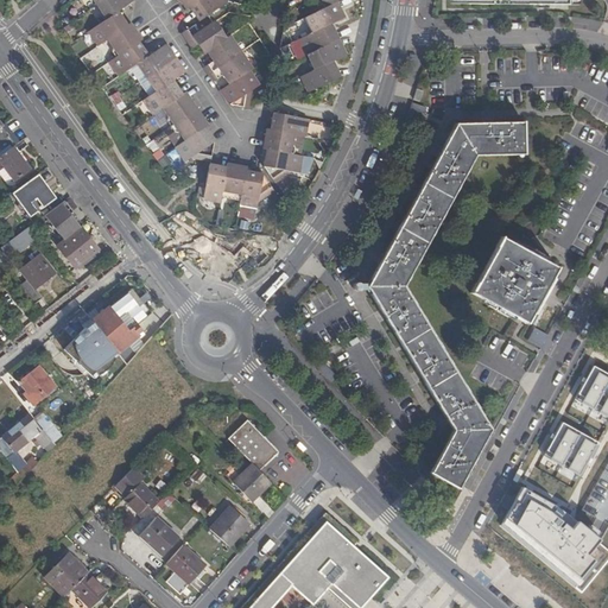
[(105,0),(96,6),(106,19),(118,12),(134,0),(105,0)]
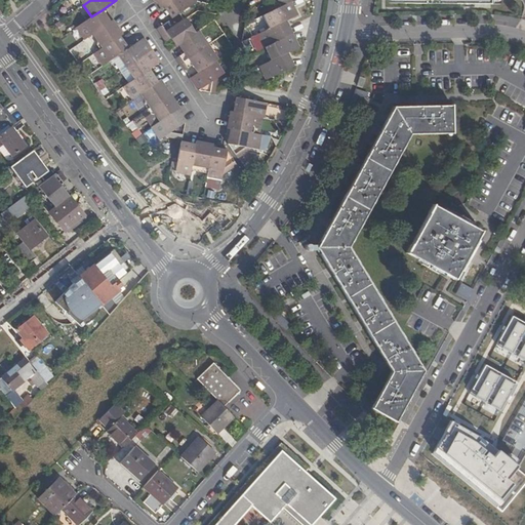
[(173,0),(155,0),(161,9),(164,6),(173,0)]
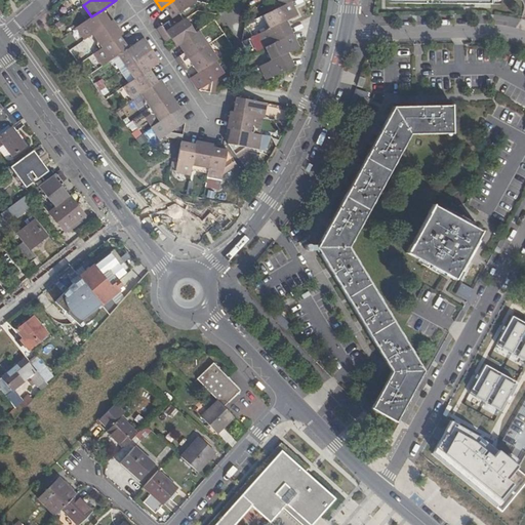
[(198,2),(196,0),(173,0),(164,6),(173,18),(198,2)]
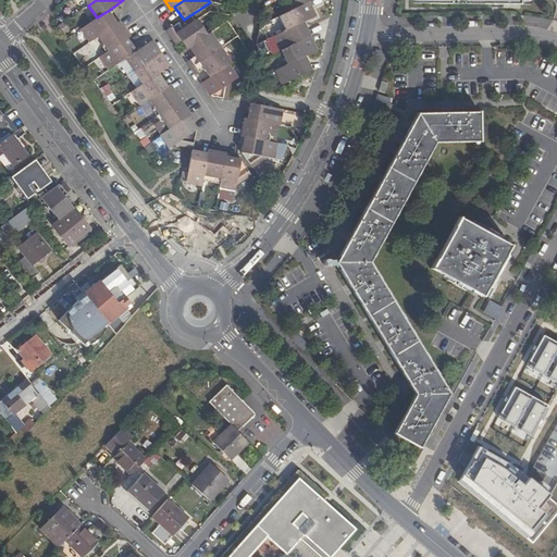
[(280,16),(286,31),(302,23),(316,16),(309,2),(299,7),(280,16)]
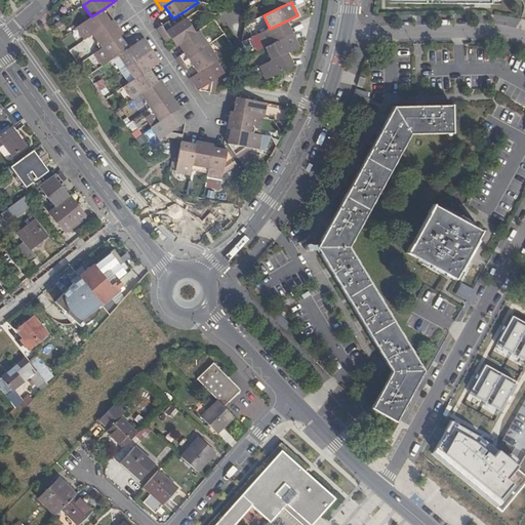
[(78,27),(86,39),(93,34),(111,23),(102,10),(91,16),(78,27)]
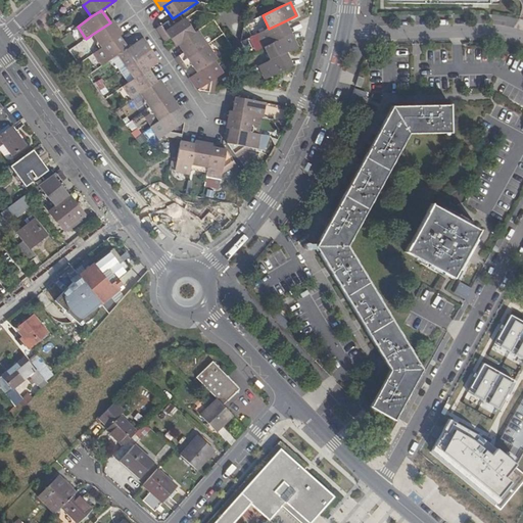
[(93,34),(102,47),(120,36),(122,34),(112,20),(110,22),(93,34)]
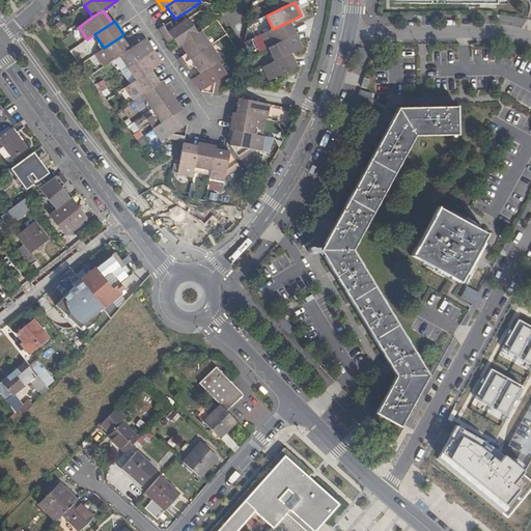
[(177,30),(174,26),(163,33),(169,43),(173,39),(178,47),(180,46),(199,32),(191,21),(177,30)]
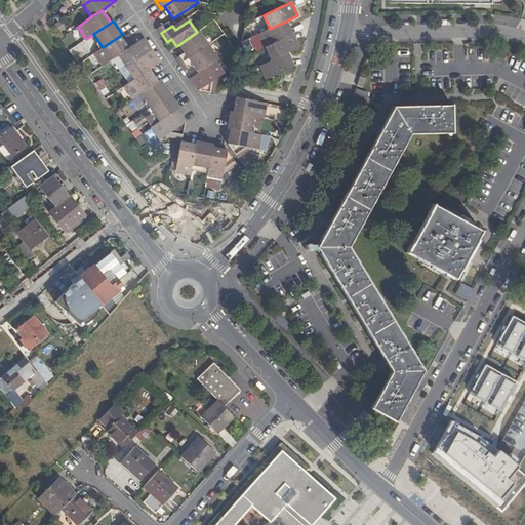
[(161,33),(172,26),(169,22),(158,29),(161,33)]
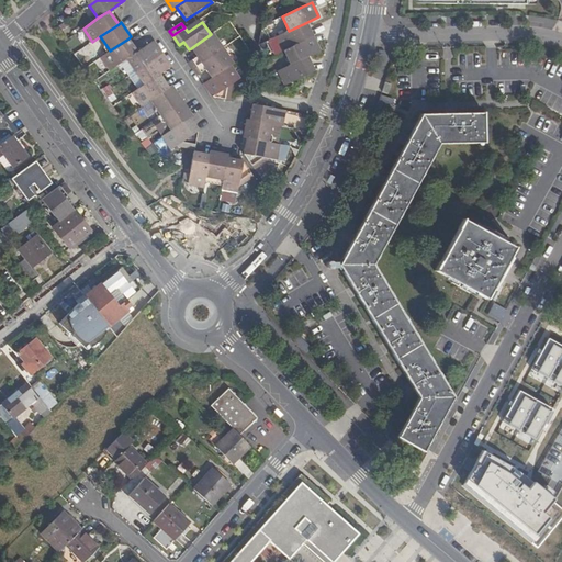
[(277,37),(283,51),(312,36),(305,23),(289,31),(277,37)]
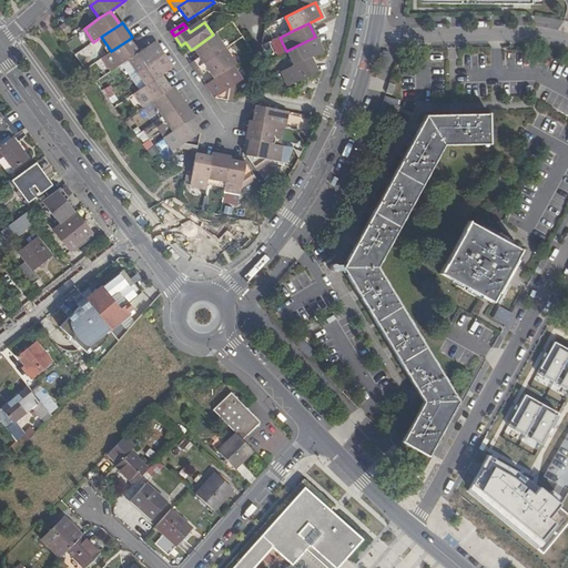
[(225,49),(215,33),(213,34),(193,49),(199,57),(192,62),(196,69),(225,49)]
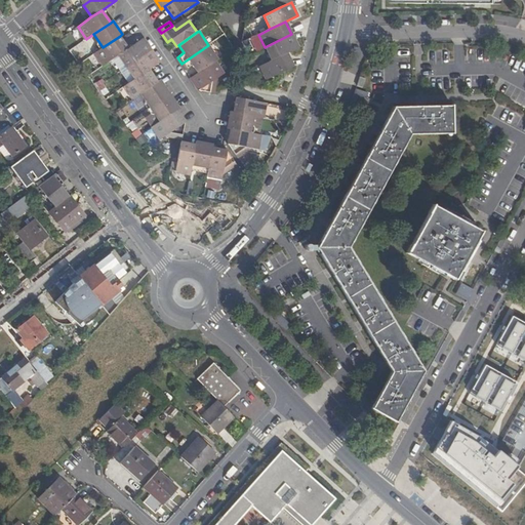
[(265,47),(272,61),(287,53),(298,47),(291,34),(265,47)]
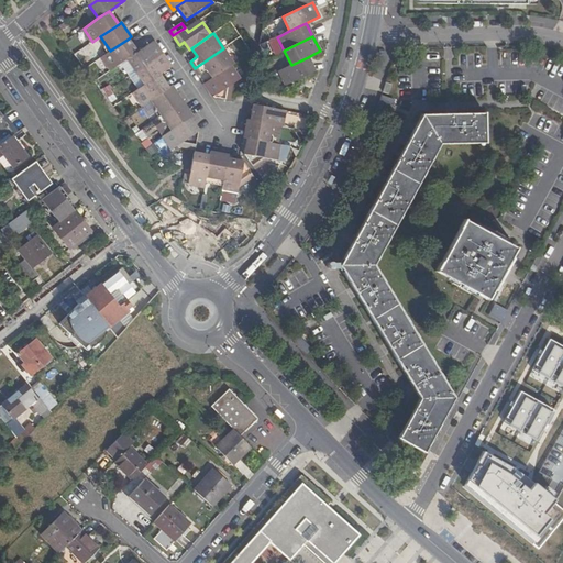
[(101,57),(111,70),(128,59),(138,52),(129,39),(110,51),(101,57)]
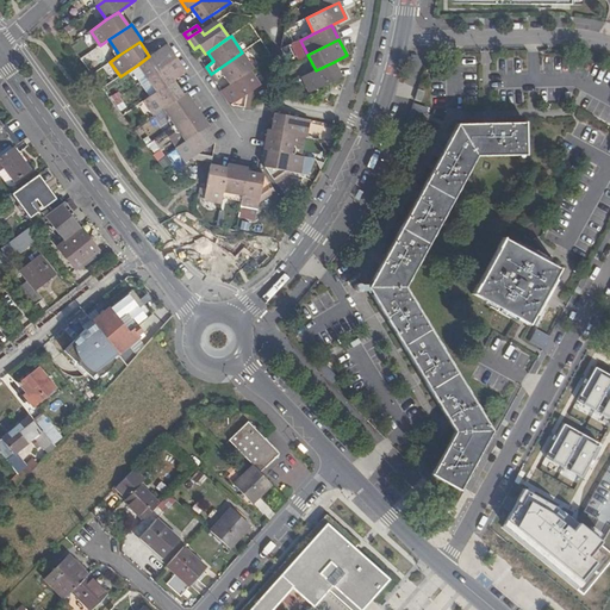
[(138,64),(148,79),(176,58),(167,44),(149,56),(138,64)]
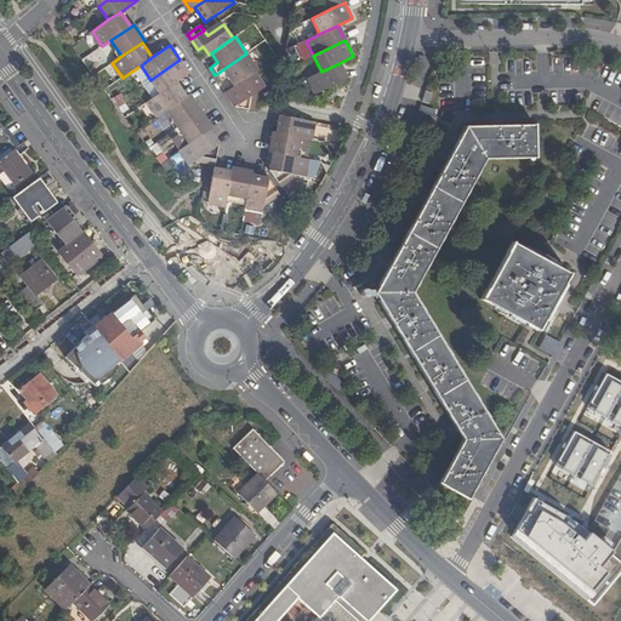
[(258,70),(246,53),(215,75),(220,83),(228,77),(234,86),(256,72),(258,70)]
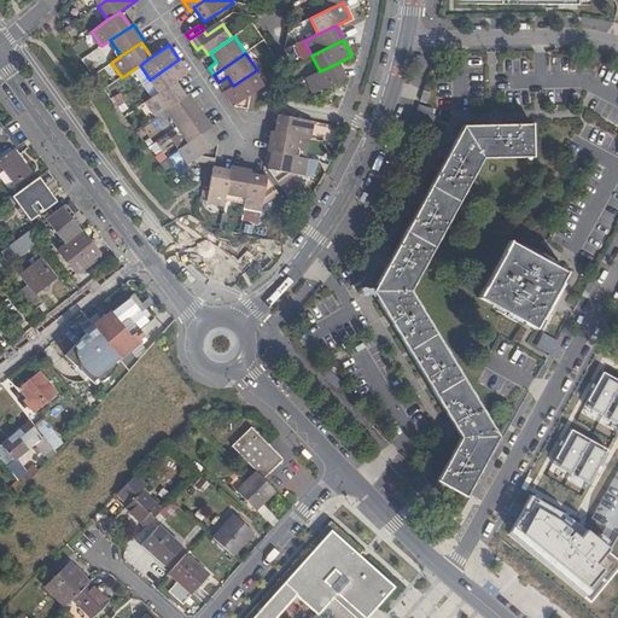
[(150,80),(159,93),(175,82),(187,74),(179,59),(150,80)]
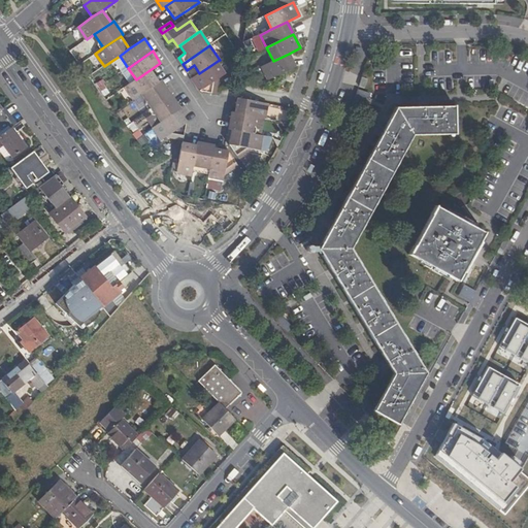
[(268,81),(295,67),(289,54),(273,61),(261,67),(268,81)]
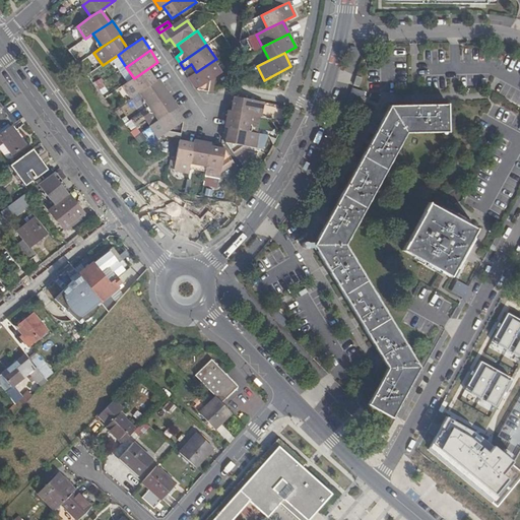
[(222,72),(214,60),(196,72),(189,76),(197,88),(214,92),(215,89),(218,74),(222,72)]
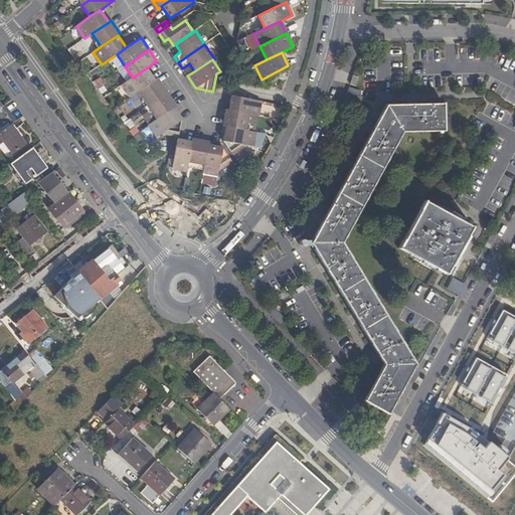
[(122,86),(131,98),(138,93),(155,81),(146,68),(133,77),(122,86)]
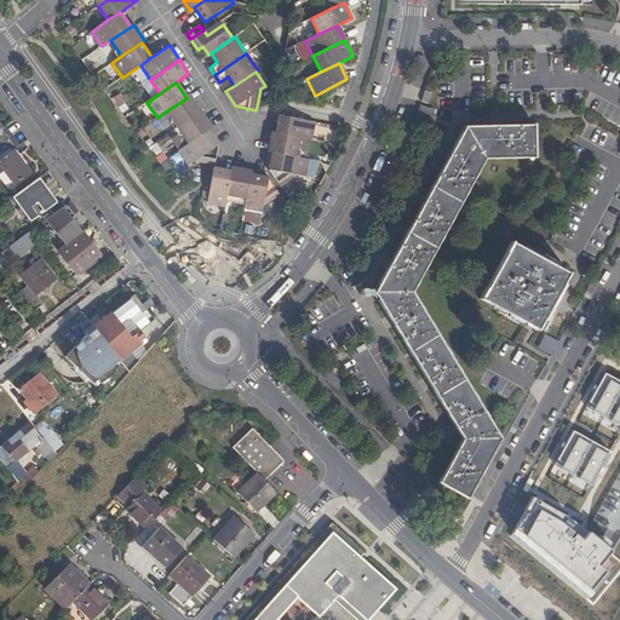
[(113,97),(120,112),(127,108),(119,93),(113,97)]
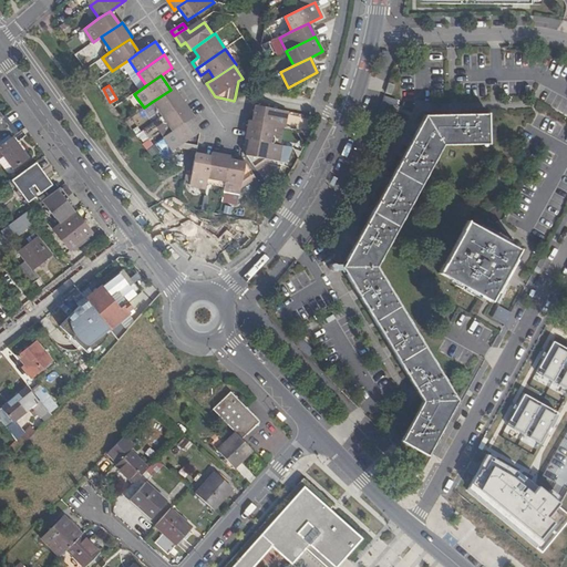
[(155,113),(160,119),(184,102),(174,88),(171,90),(152,102),(157,109),(155,113)]
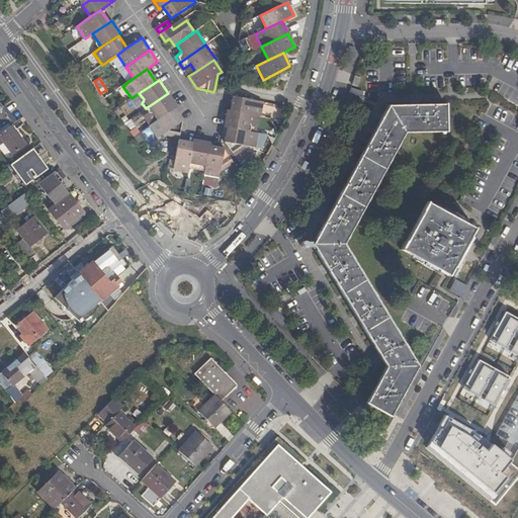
[(153,113),(158,120),(174,109),(177,107),(168,93),(146,108),(149,112),(153,113)]
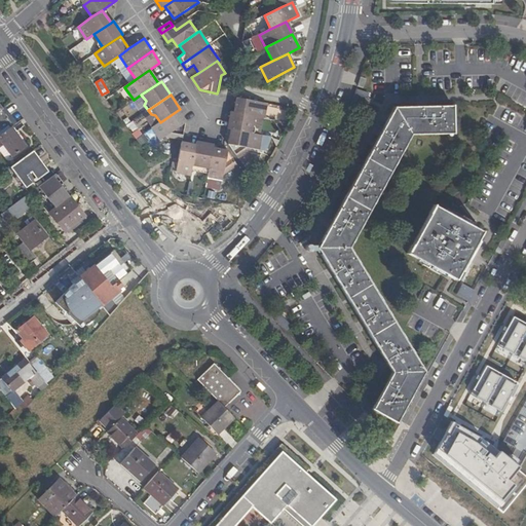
[(264,118),(266,104),(236,98),(234,112),(254,116),(264,118)]
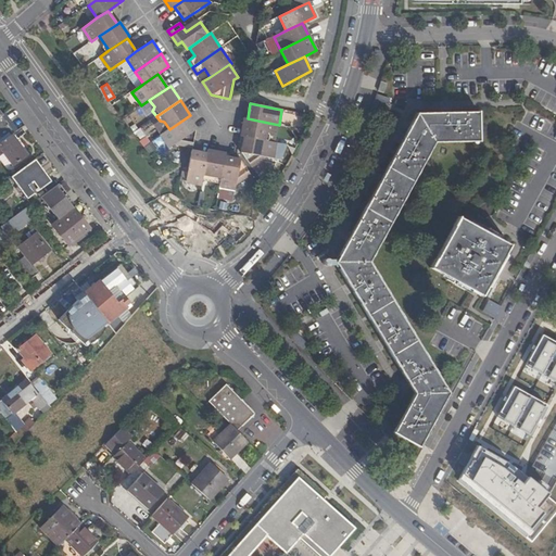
[(281,112),(281,125),(300,126),(301,113),(281,112)]
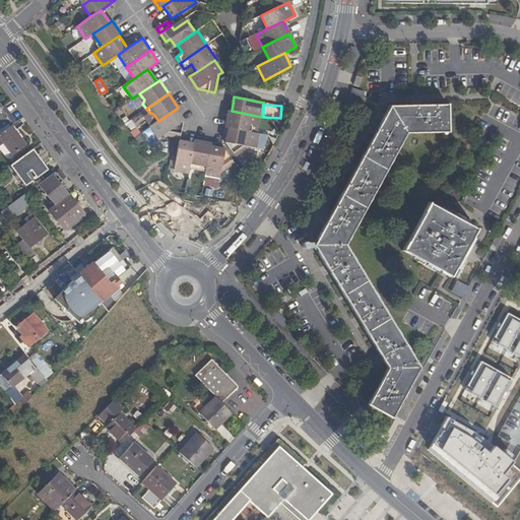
[(388,368),(368,405),(392,418),(419,368),(345,245),(406,133),(448,132),(448,105),(389,106),(314,246),(388,368)]
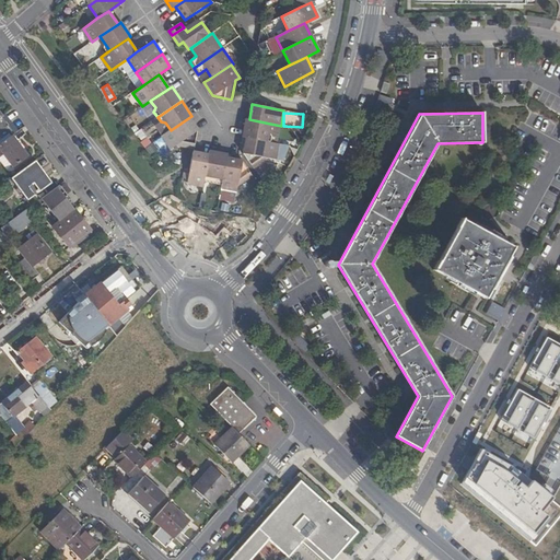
[(0,144),(12,136),(14,135),(0,114),(0,144)]
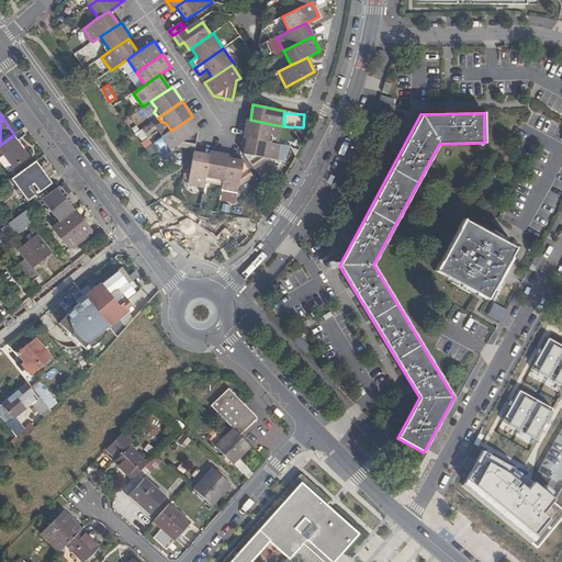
[(175,148),(183,143),(195,145),(198,132),(189,119),(171,131),(163,136),(171,149),(175,148)]
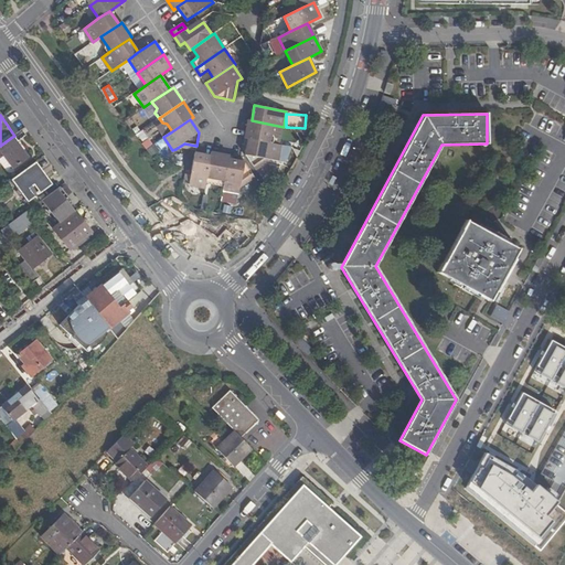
[(269,144),(273,125),(252,120),(247,120),(244,139),(248,139),(269,144)]
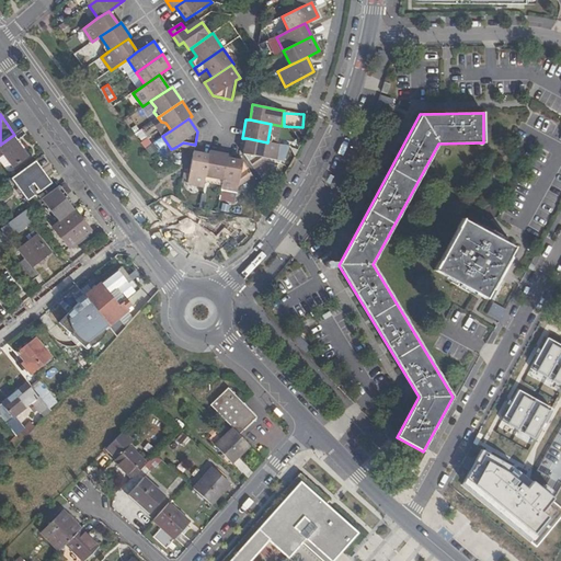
[(26,156),(12,136),(0,145),(0,149),(12,167),(26,156)]
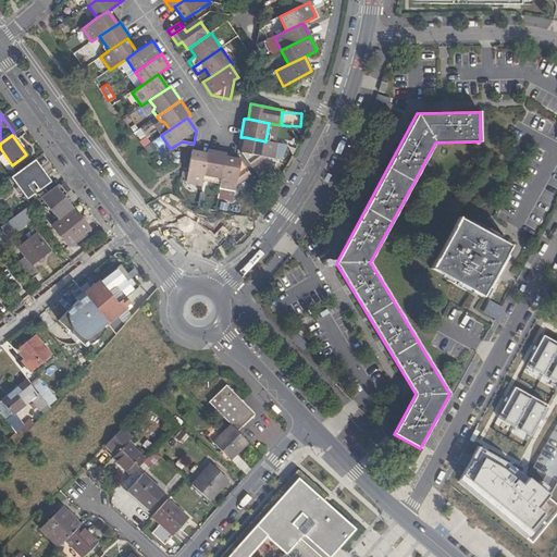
[(281,160),(285,145),(265,141),(245,137),(242,152),(252,169),(268,158),(281,160)]
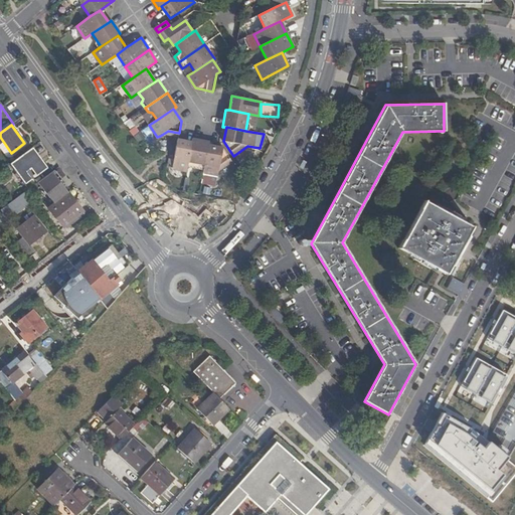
[(179,133),(168,131),(160,136),(177,139),(179,133)]
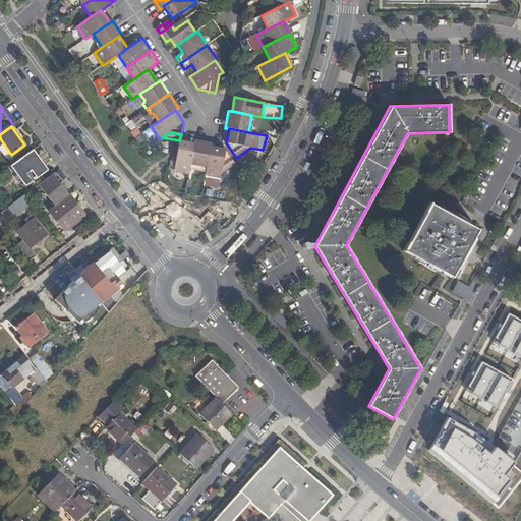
[(173,171),(188,174),(190,164),(193,143),(179,140),(176,158),(173,171)]
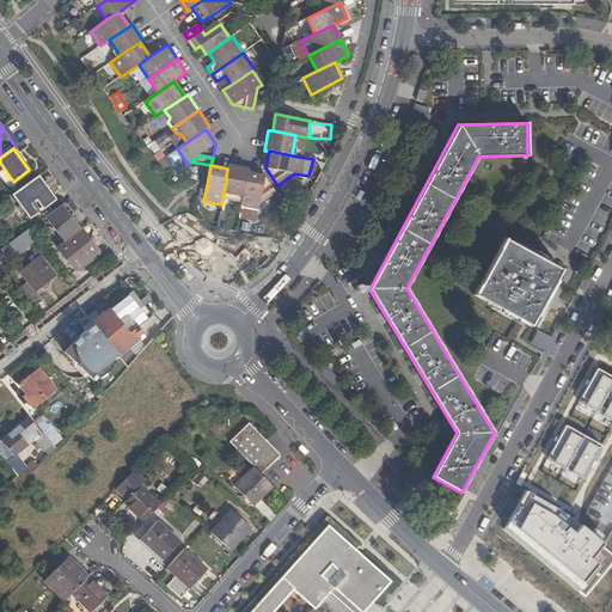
[(224,193),(243,196),(248,173),(248,169),(228,165),(227,169),(224,193)]
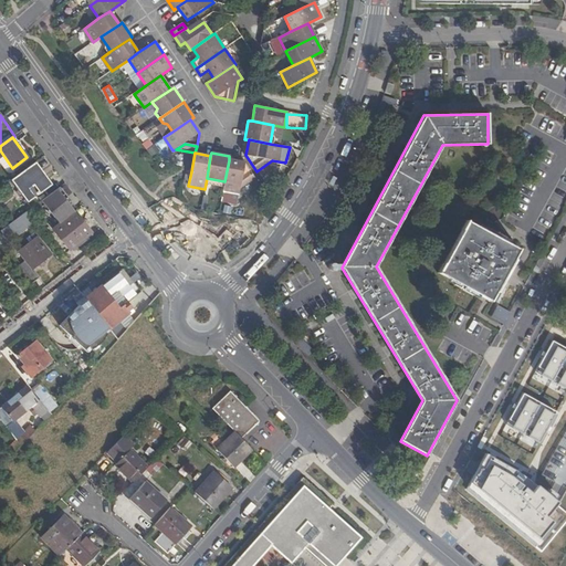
[(239,190),(255,179),(244,163),(229,160),(224,181),(222,192),(238,196),(239,190)]
